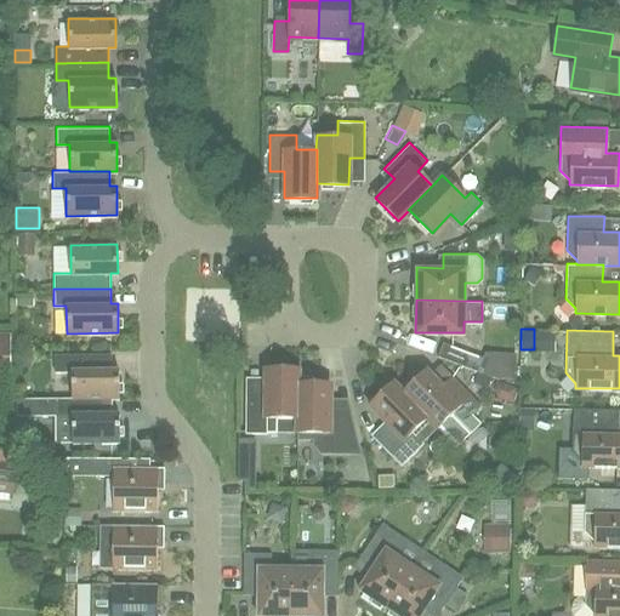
[(0,360),(11,361),(11,331),(0,331),(0,360)]
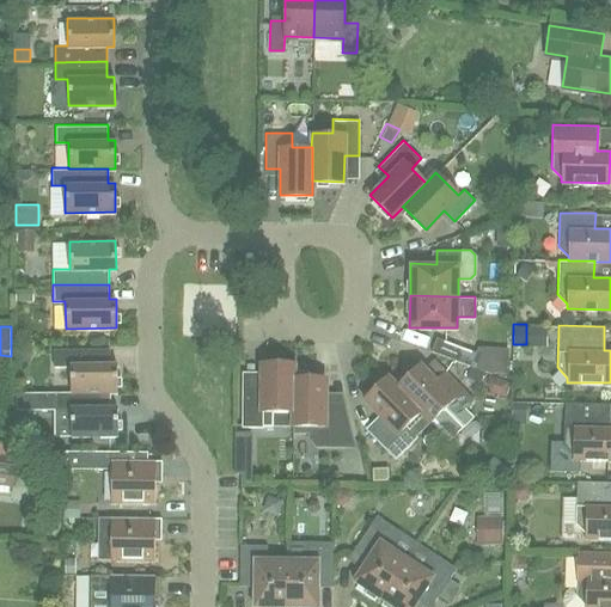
[(431,350),(470,363),(475,350),(435,336),(431,350)]
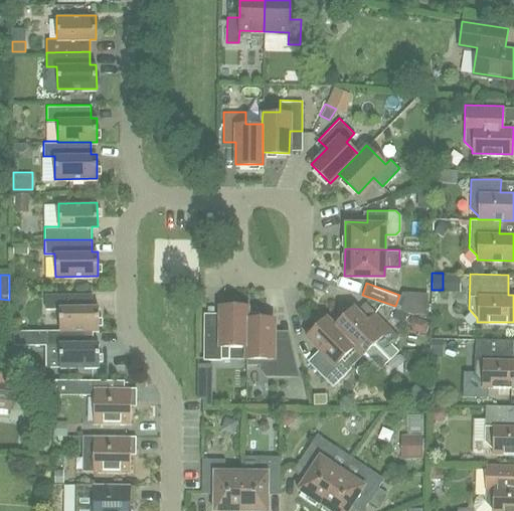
[(93,330),(99,330),(98,306),(92,306),(92,292),(44,293),(44,307),(58,307),(59,329),(93,329),(93,330)]
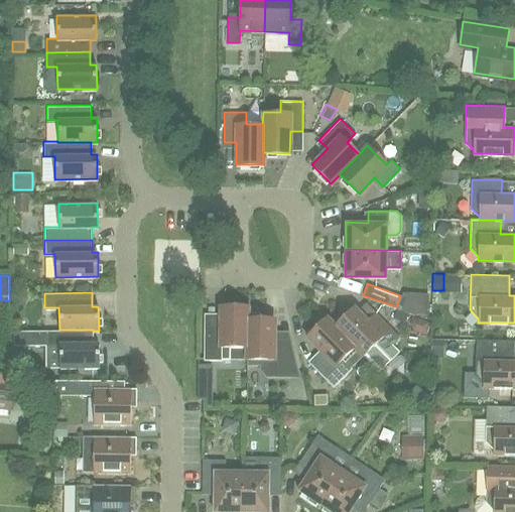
[(220,328),(204,328),(204,359),(221,359),(221,358),(229,358),(230,346),(246,346),(247,346),(247,317),(248,312),(248,305),(220,305),(220,328)]
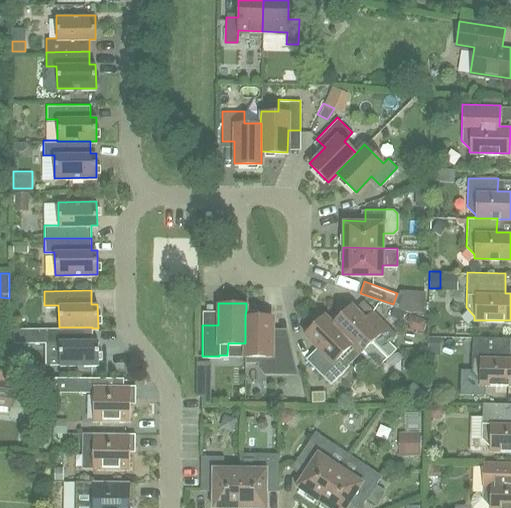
[(362,315),(354,307),(351,304),(332,323),(351,343),(360,352),(360,351),(376,367),(396,348),(389,340),(396,333),(372,309),(362,315)]
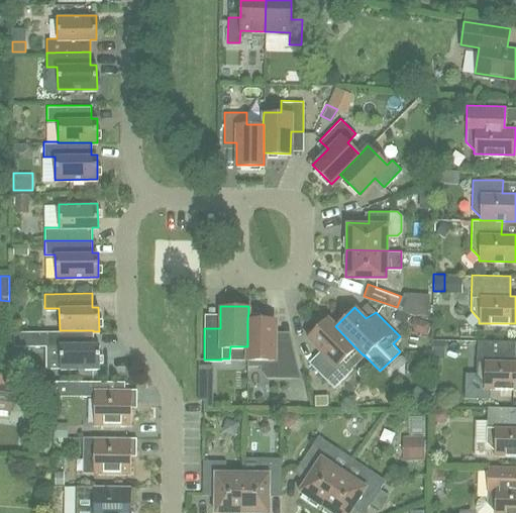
[(259,313),(248,313),(247,318),(247,346),(246,346),(247,364),(261,364),(261,369),(267,376),(291,376),(291,371),(298,371),(291,341),(281,341),(281,337),(278,334),(275,334),(275,318),(265,318),(259,313)]
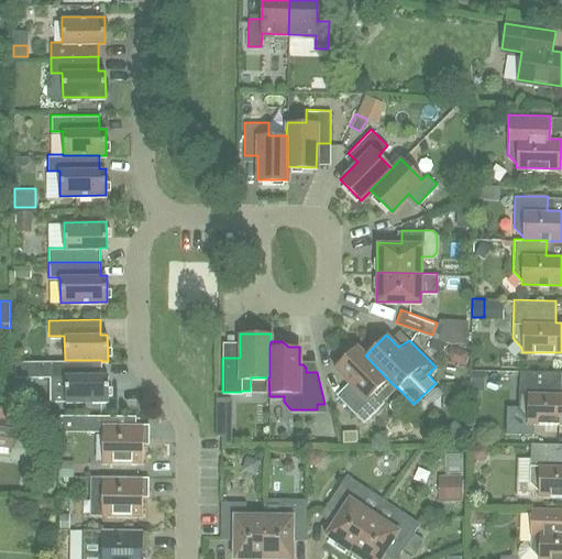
[(365,355),(356,346),(334,366),(352,384),(339,396),(363,422),(383,402),(373,391),(386,377),(365,355)]
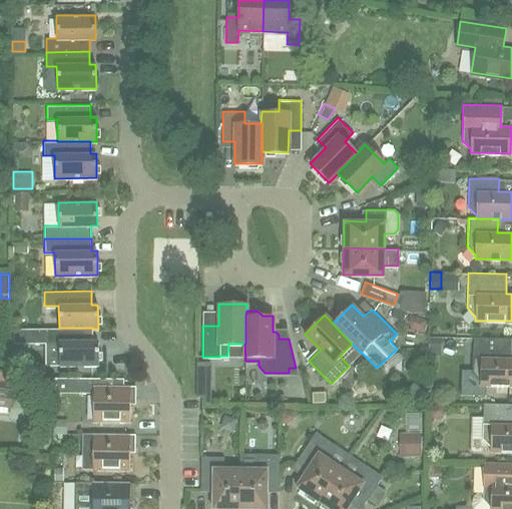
[(59,328),(13,328),(13,343),(59,342),(59,365),(98,365),(98,341),(92,341),(92,329),(92,328),(59,328)]
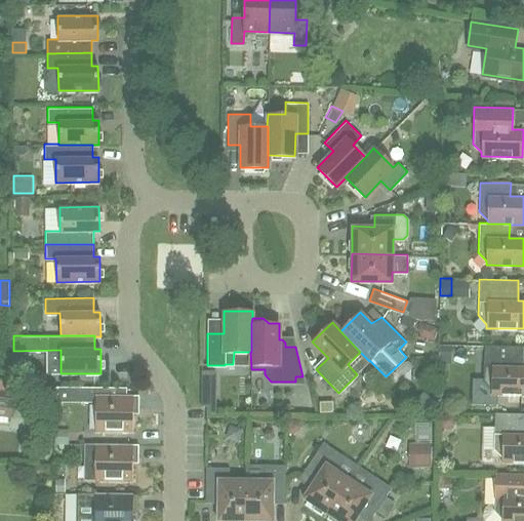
[(523,345),(484,344),(482,381),(490,389),(490,393),(523,394),(523,366),(522,366),(523,345)]
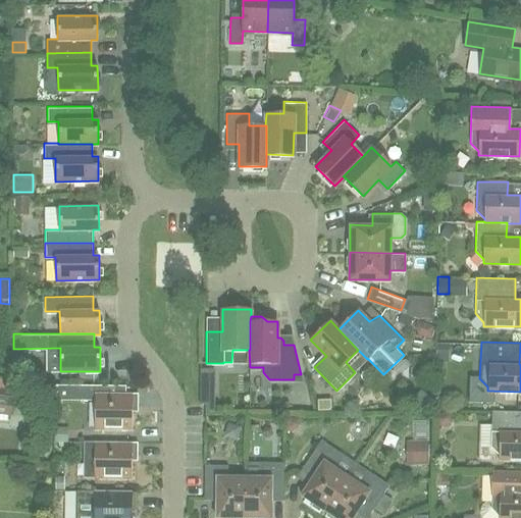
[(125,392),(125,383),(56,383),(56,399),(94,399),(94,427),(132,427),(133,406),(138,406),(138,392),(125,392)]
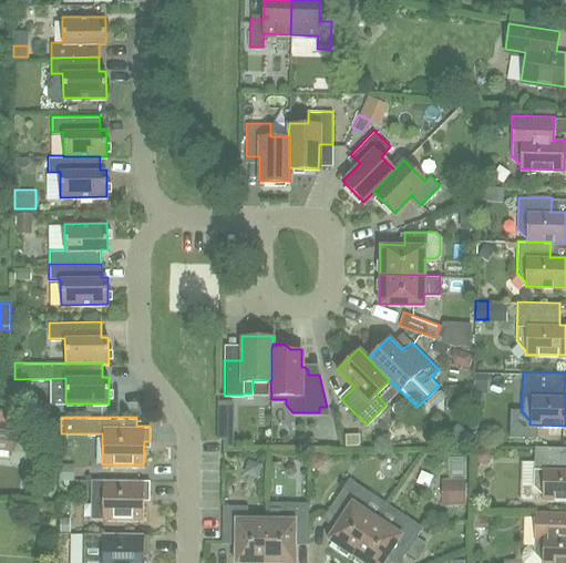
[(13,425),(0,422),(0,446),(10,448),(13,425)]
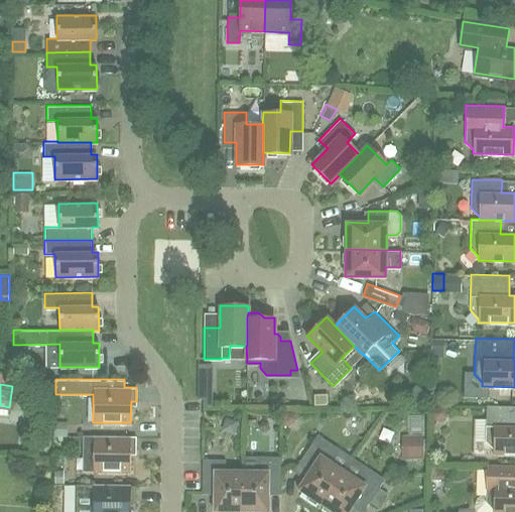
[(327,393),(312,393),(313,404),(327,403),(327,393)]
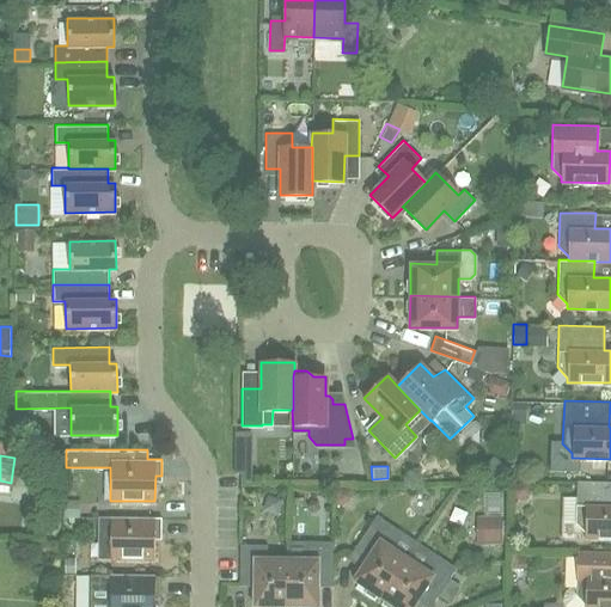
[(610,479),(576,479),(575,522),(585,532),(585,538),(610,538),(610,479)]
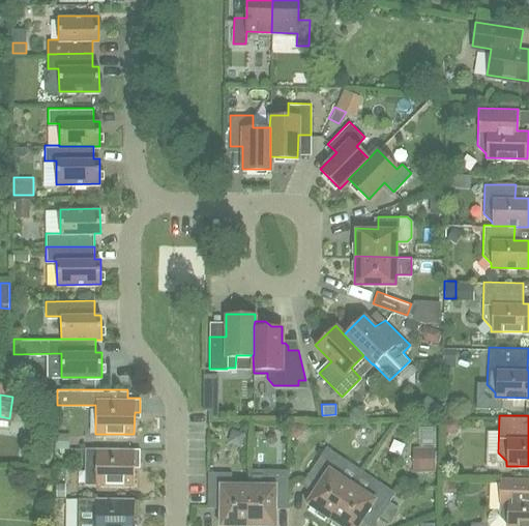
[(60,433),(60,446),(75,446),(75,433),(60,433)]
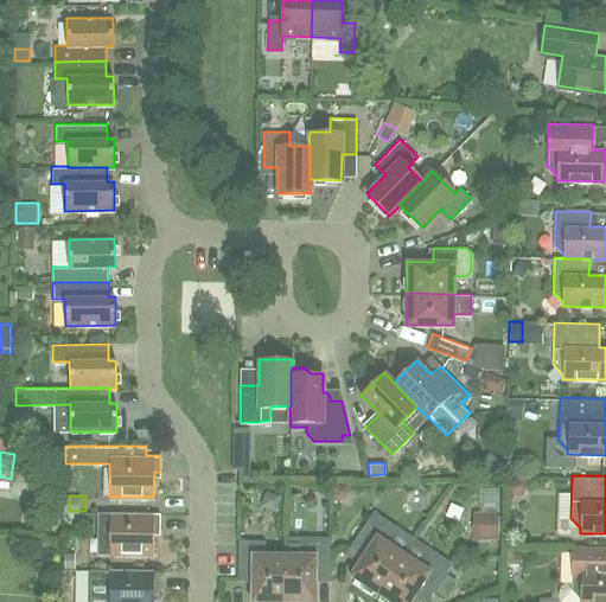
[(478,510),(478,538),(498,538),(498,510),(478,510)]
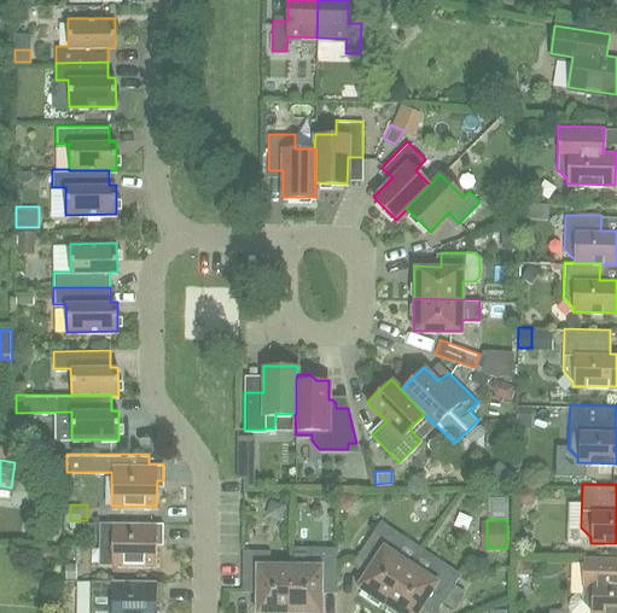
[(162,538),(162,521),(99,521),(99,546),(111,546),(111,564),(156,565),(156,538),(162,538)]
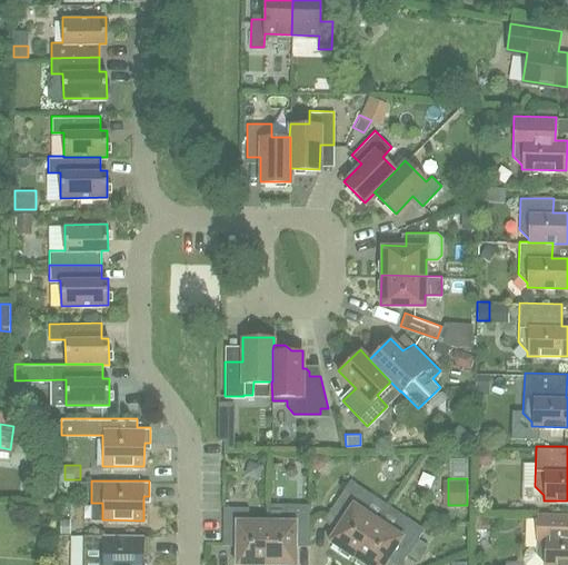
[(328,511),(341,518),(328,539),(352,555),(378,518),(361,508),(369,496),(347,482),(328,511)]
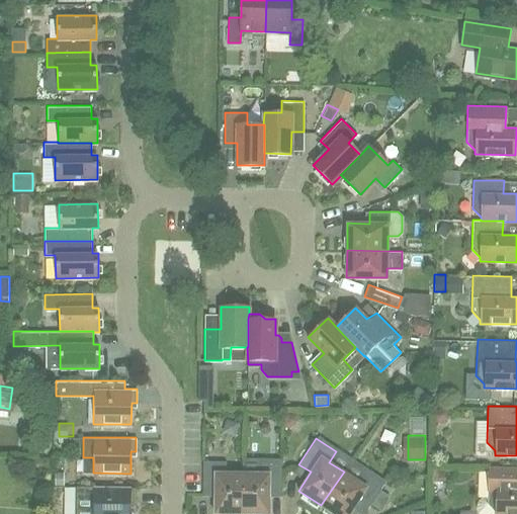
[(242,513),(242,473),(225,473),(225,460),(202,460),(202,491),(214,491),(214,513),(242,513)]
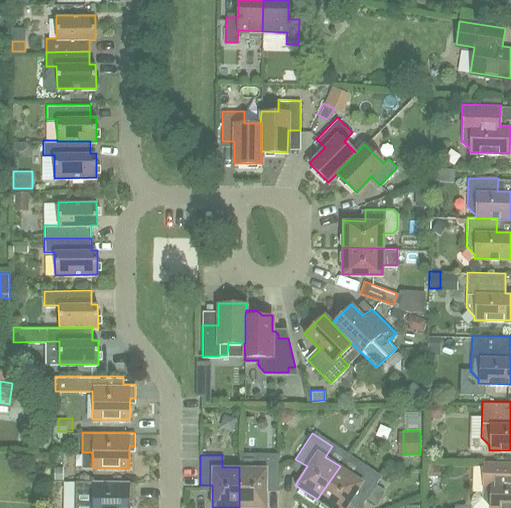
[(239,467),(239,507),(265,507),(266,485),(278,485),(278,455),(256,455),(256,467),(239,467)]
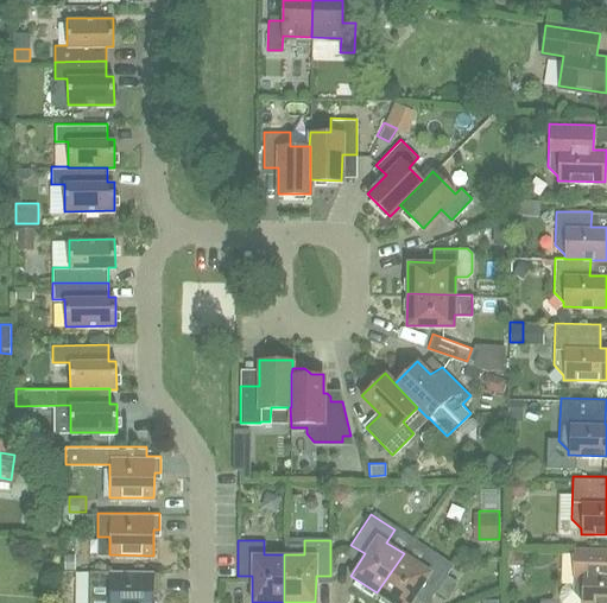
[(606,602),(606,547),(573,547),(571,582),(566,582),(562,585),(560,590),(560,595),(561,600),(563,602),(579,602),(581,602),(580,602),(606,602)]
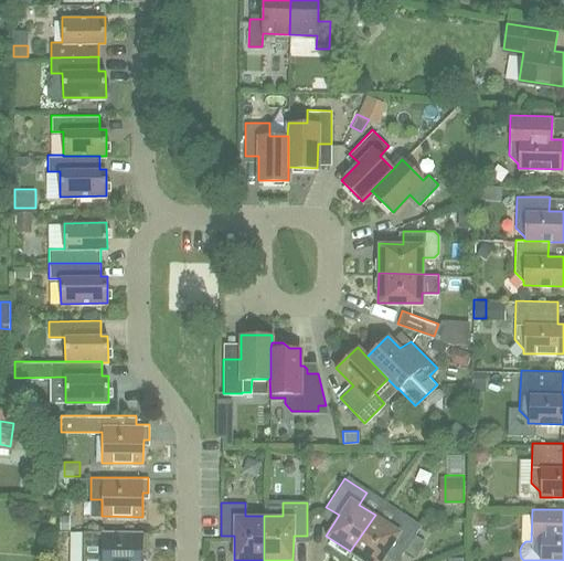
[(375,515),(350,551),(364,560),(379,560),(389,548),(400,554),(404,548),(414,533),(418,527),(398,514),(391,525),(375,515)]
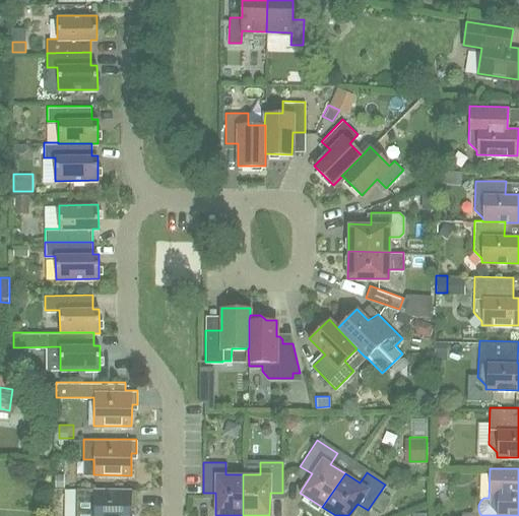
[(136,502),(136,488),(75,487),(75,515),(130,515),(131,502),(136,502)]
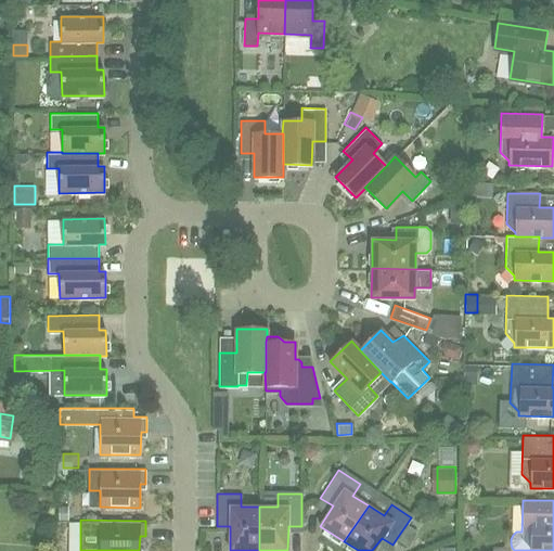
[(407,524),(397,538),(408,545),(416,532),(407,524)]
